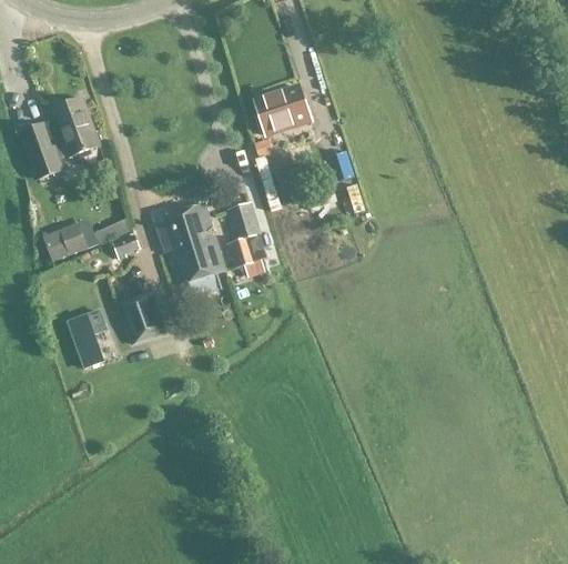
[(311,119),(300,84),(256,99),(267,133),(311,119)]
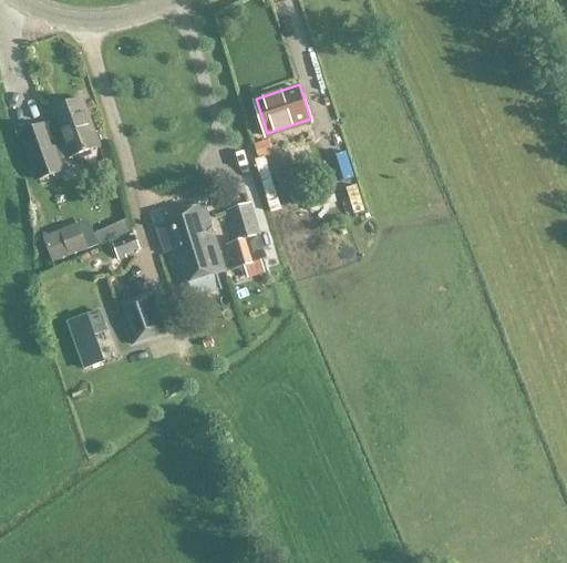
[(52,108),(57,120),(45,123),(44,122),(21,130),(39,178),(62,170),(53,145),(63,141),(69,156),(100,145),(94,130),(82,96),(52,108)]
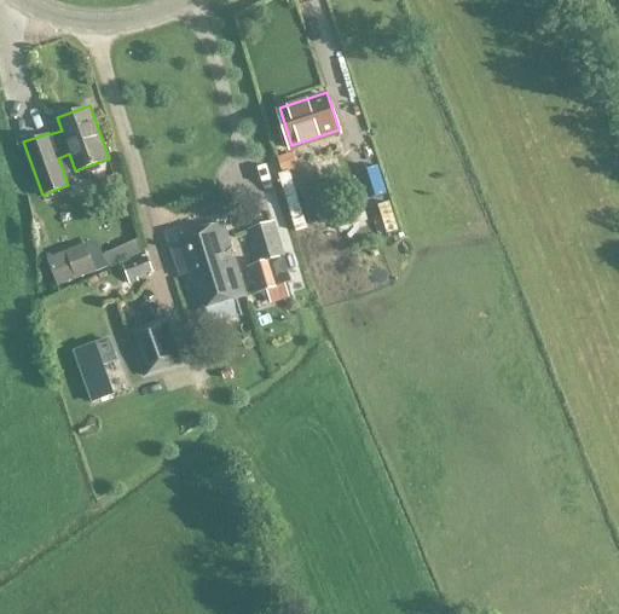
[(293,151),(279,155),(283,169),(296,164),(293,151)]
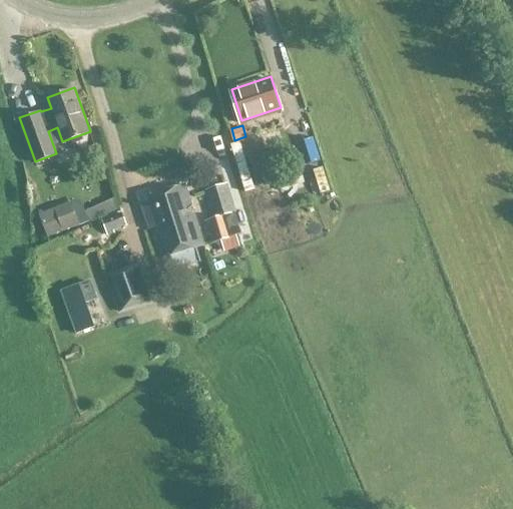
[(153,192),(139,196),(148,221),(151,220),(162,256),(170,253),(175,267),(199,259),(200,260),(196,245),(204,242),(185,182),(153,192)]
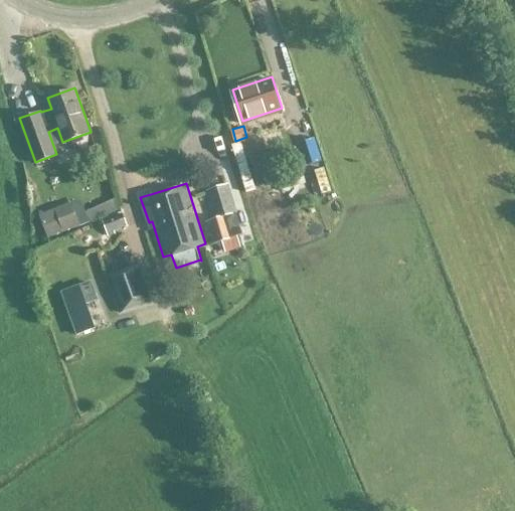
[(207,189),(215,217),(206,220),(213,241),(243,232),(227,183),(207,189)]
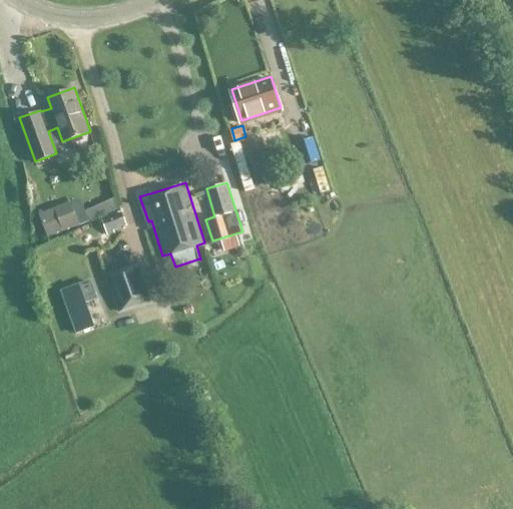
[(86,219),(118,208),(113,193),(81,205),(86,219)]
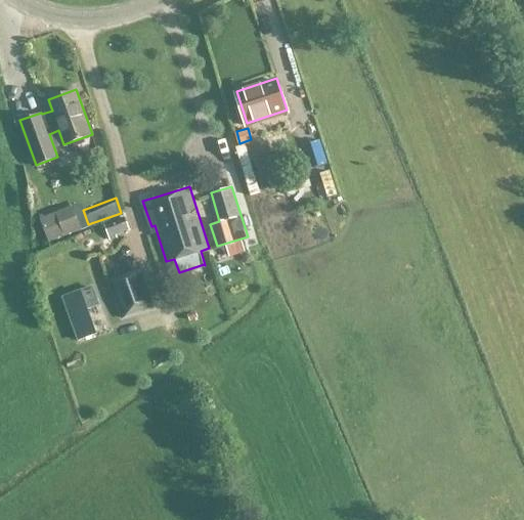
[(43,224),(49,239),(81,226),(75,211),(43,224)]
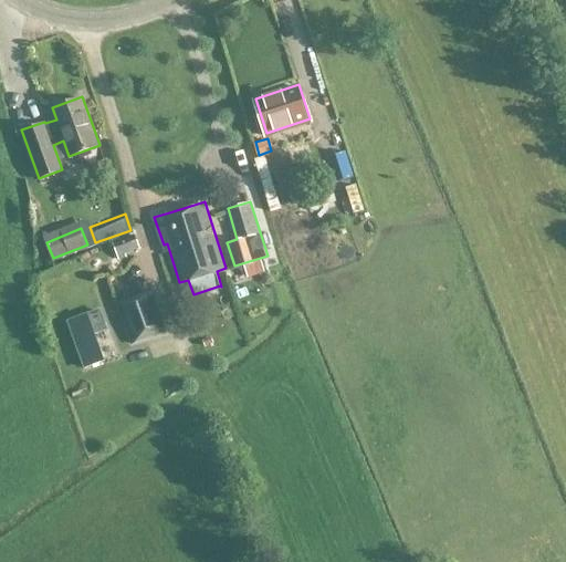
[(125,251),(139,246),(134,232),(113,240),(119,257),(126,253),(125,251)]
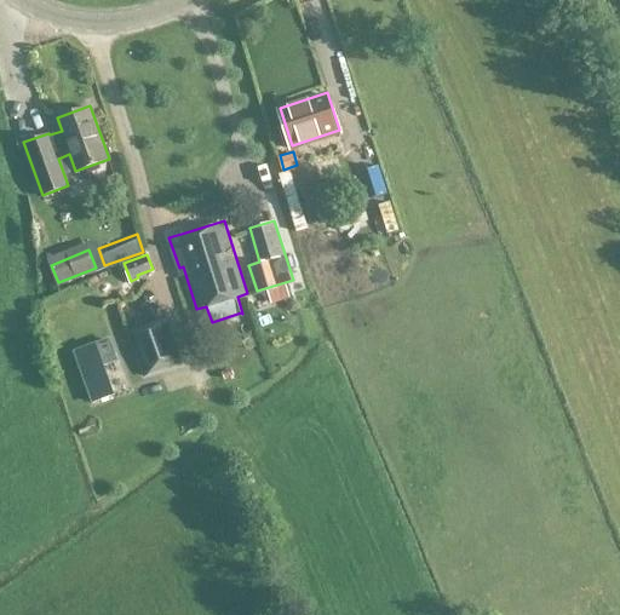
[(144,373),(182,358),(166,316),(128,329),(144,373)]
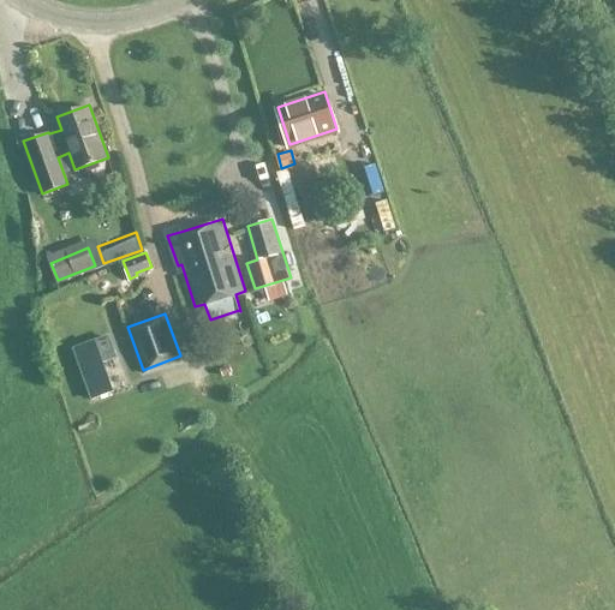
[(108,335),(75,347),(91,396),(112,389),(102,360),(115,356),(108,335)]
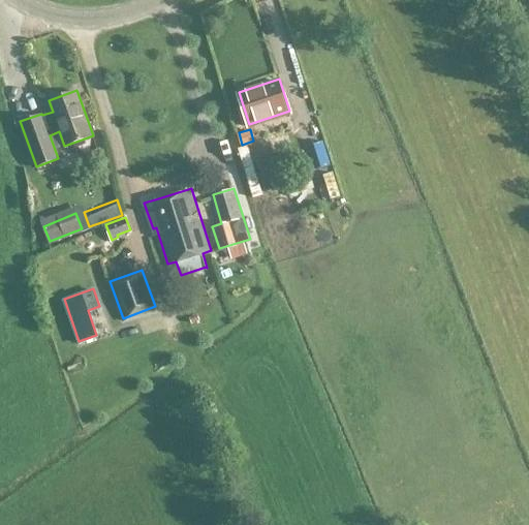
[(125,340),(133,357),(145,350),(136,334),(125,340)]
